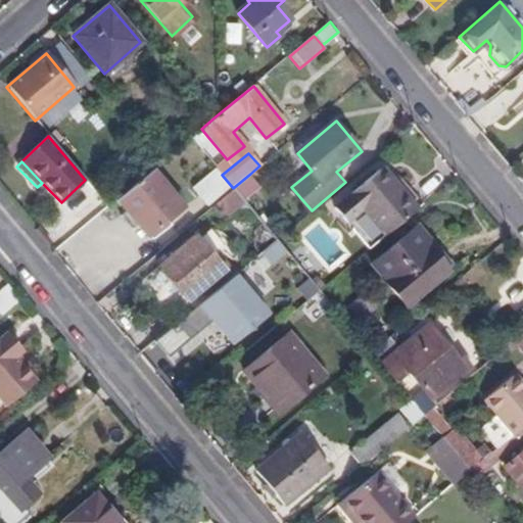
[(383,167),(380,170),(398,191),(401,189),(383,167)]
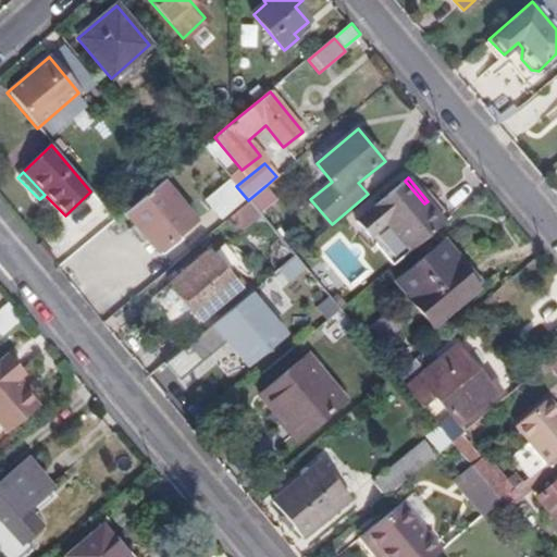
[(230,217),(245,203),(225,181),(203,199),(222,222),(230,217)]
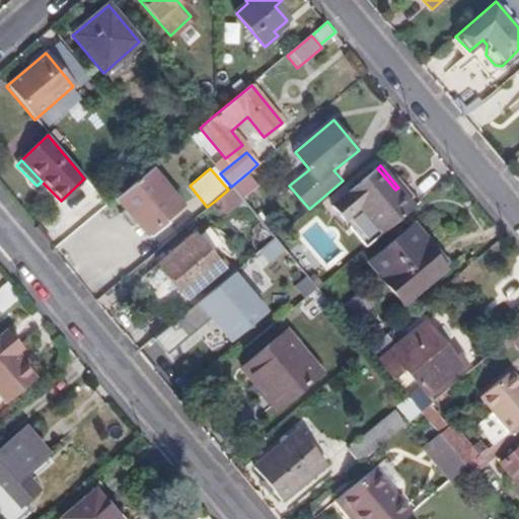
[(334,205),(368,245),(415,207),(398,188),(395,190),(377,168),(334,205)]
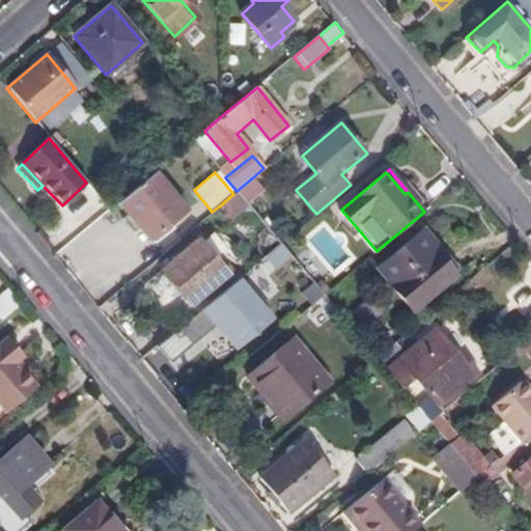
[(154,173),(117,203),(127,215),(122,218),(135,233),(139,230),(148,242),(186,211),(154,173)]
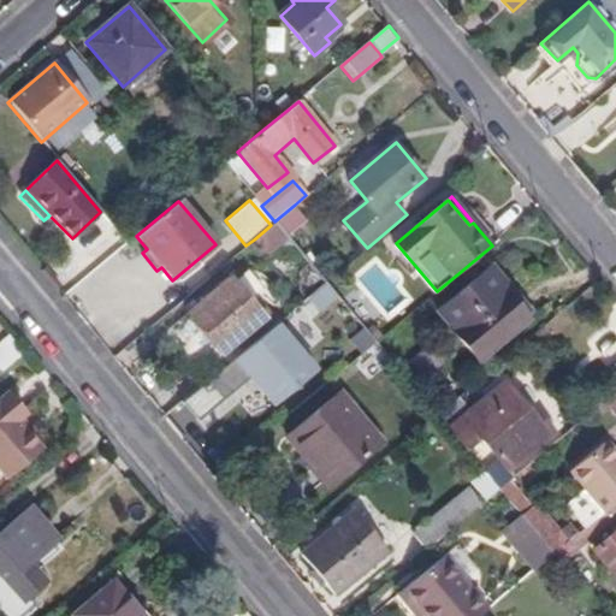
[(274,221),(285,235),(306,218),(295,205),(274,221)]
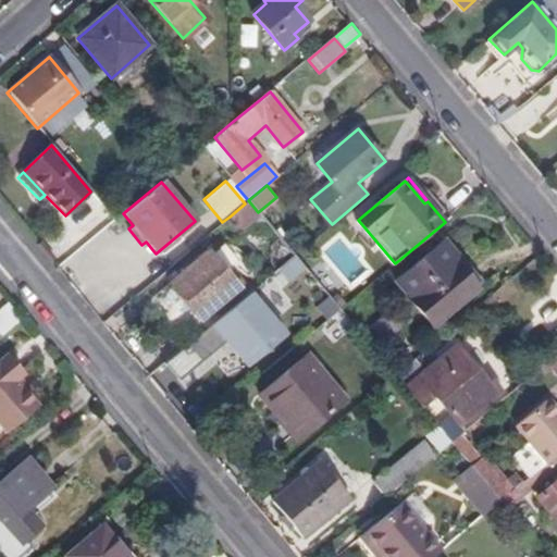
[(245,203),(230,217),(239,229),(258,212),(248,200),(245,203)]
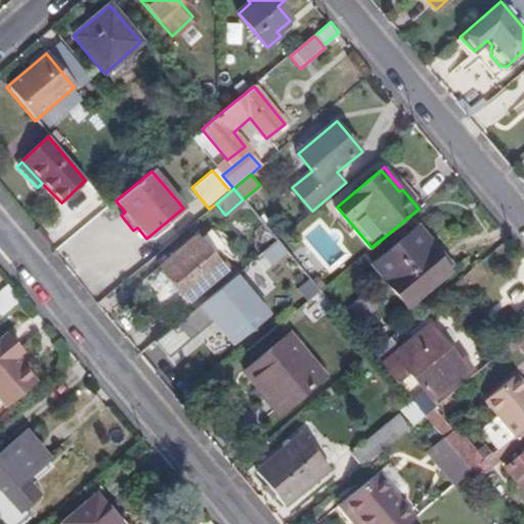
[(272,218),(264,224),(277,241),(286,232),(272,218)]
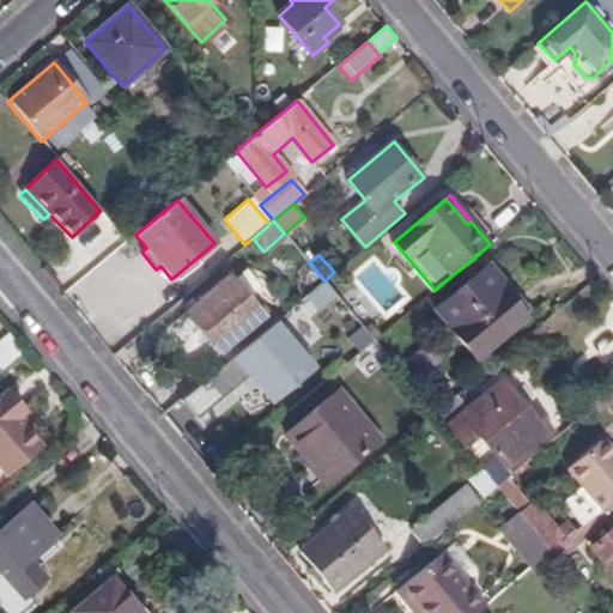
[(504,285),(485,263),(435,305),(478,356),(525,316),(502,289),(504,285)]
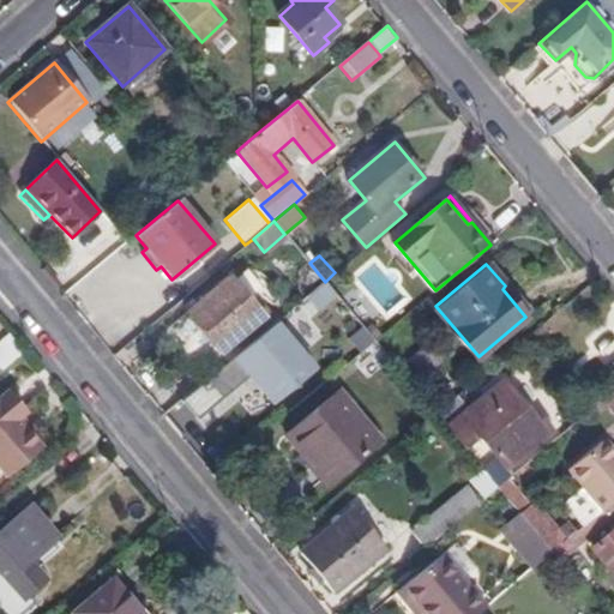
[(264,315),(230,277),(188,312),(221,351),(264,315)]
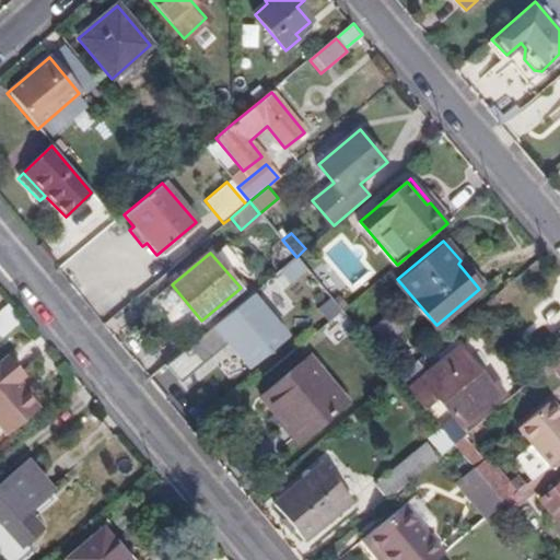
[(277,321),(254,292),(166,365),(181,383),(229,342),(248,368),(286,337),(273,323),(277,321)]
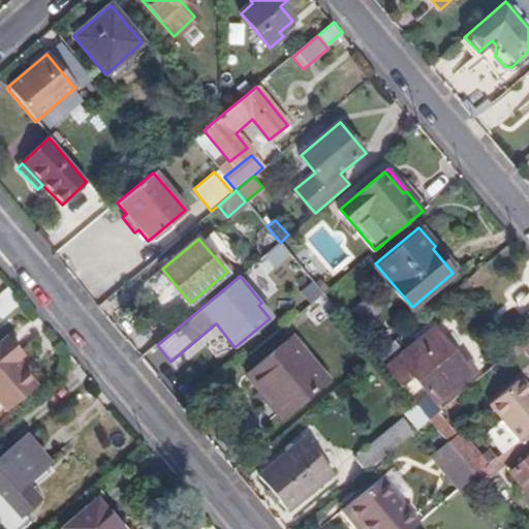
[(0,298),(0,316),(2,319),(24,302),(12,287),(0,298)]
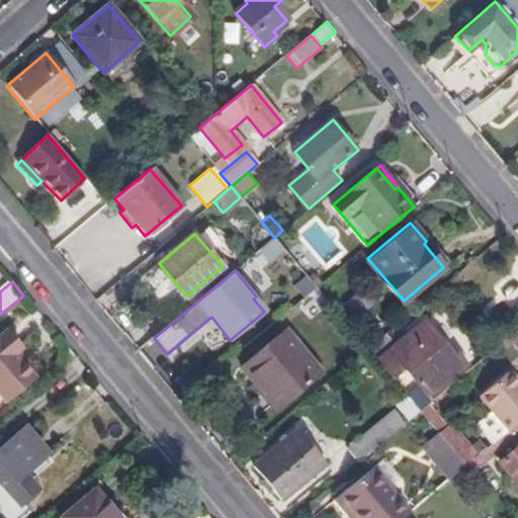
[(371,307),(359,292),(338,310),(351,324),(371,307)]
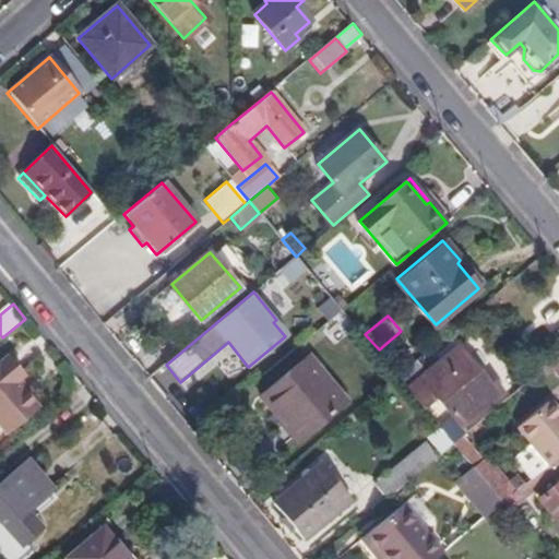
[(548,363),(558,353),(558,325),(530,351),(544,366),(548,363)]
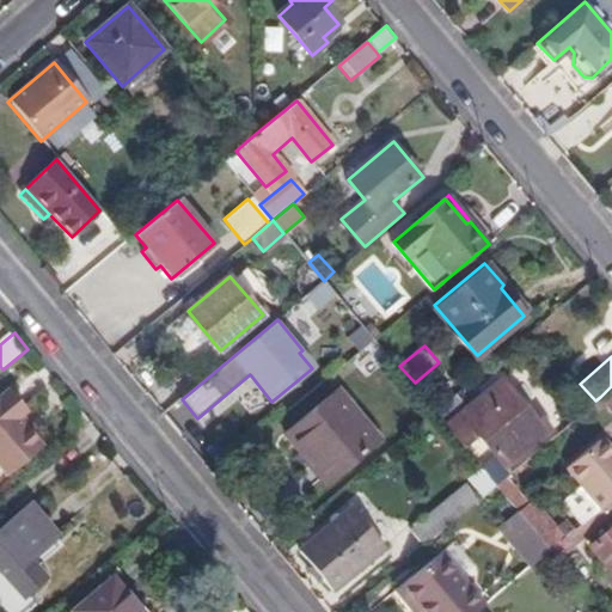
[(453,395),(433,411),(482,470),(490,479),(551,430),(540,416),(536,420),(501,375),(463,407),(453,395)]
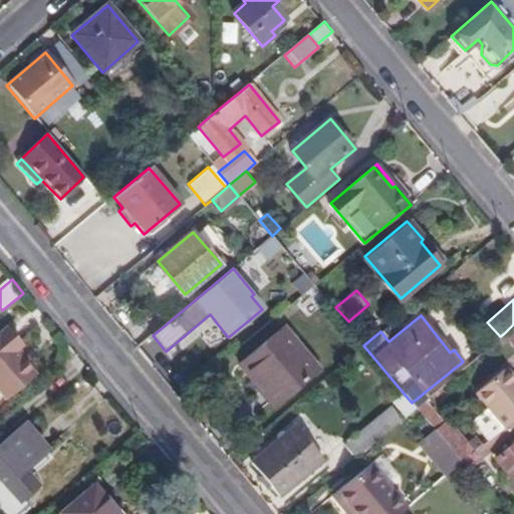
[(513,324),(504,333),(509,339),(513,343),(513,324)]
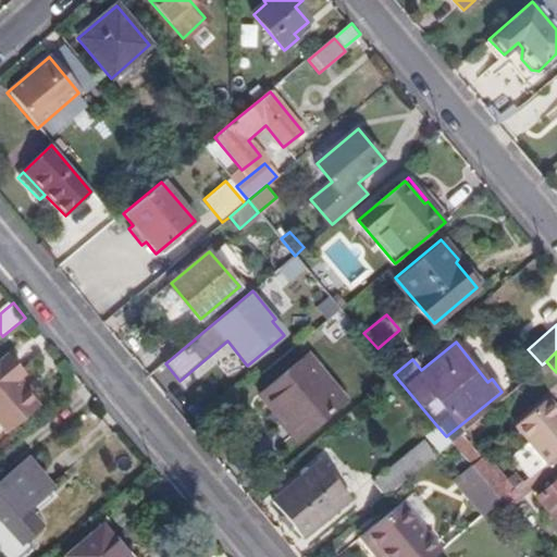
[(339,398),(302,353),(255,392),(269,410),(274,408),(295,434),(339,398)]
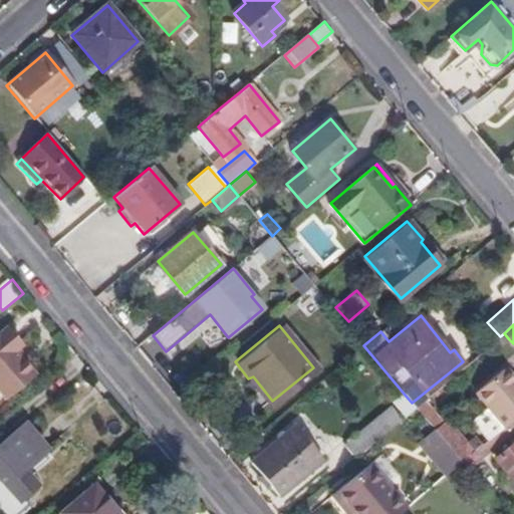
[(0,396),(3,399),(32,375),(12,350),(19,343),(5,328),(0,332),(0,396)]
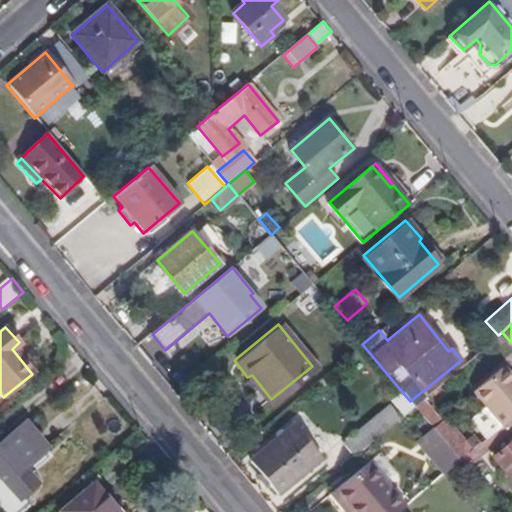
[(501,343),(507,338),(502,332),(498,335),(496,337),(501,343)]
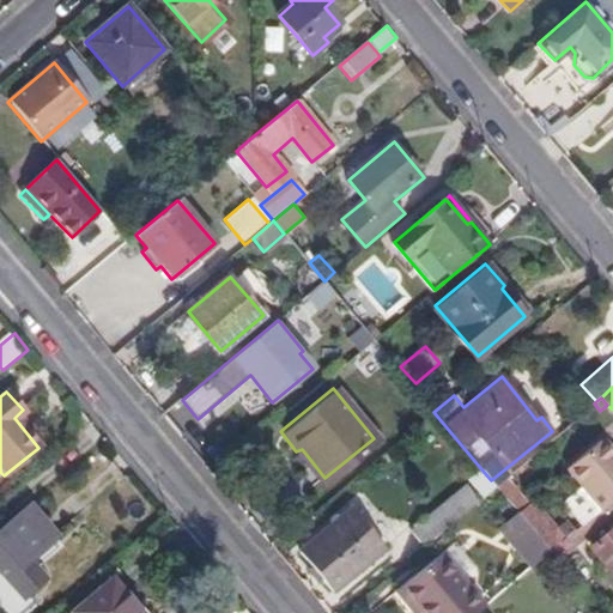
[(582,525),(589,519),(612,498),(612,449),(611,451),(601,439),(566,467),(581,485),(563,502),(582,525)]
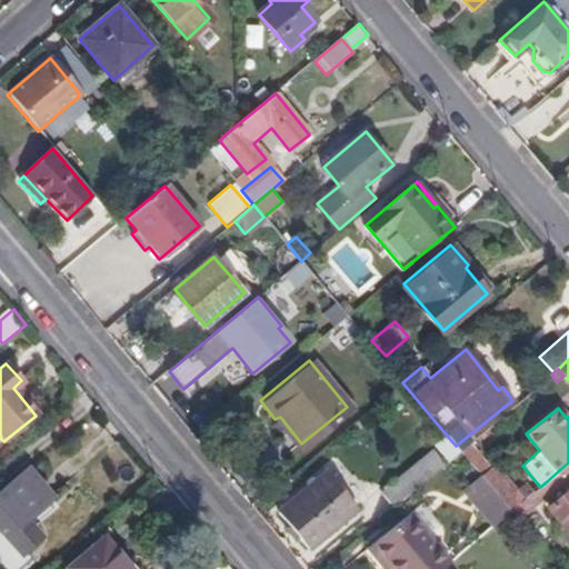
[(381,491),(393,506),(460,450),(456,446),(448,437),(381,491)]
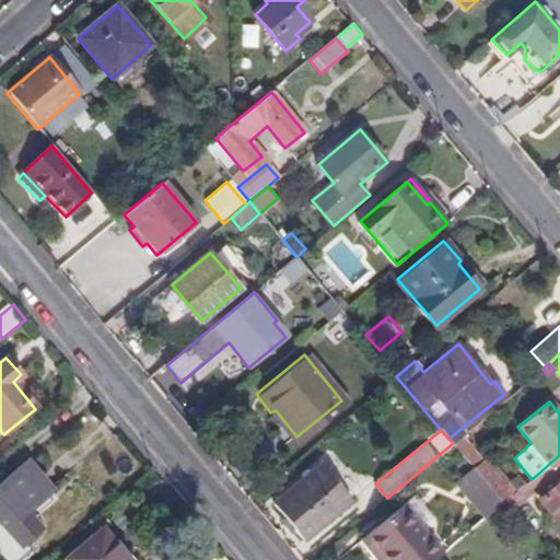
[(474,468),(483,459),(463,435),(453,443),(474,468)]
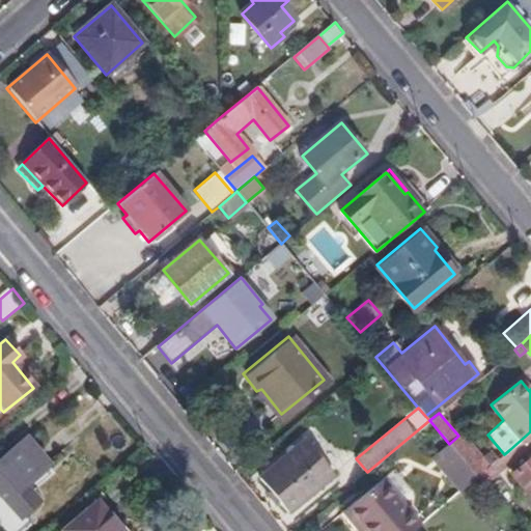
[(510,449),(518,458),(530,447),(530,431),(510,449)]
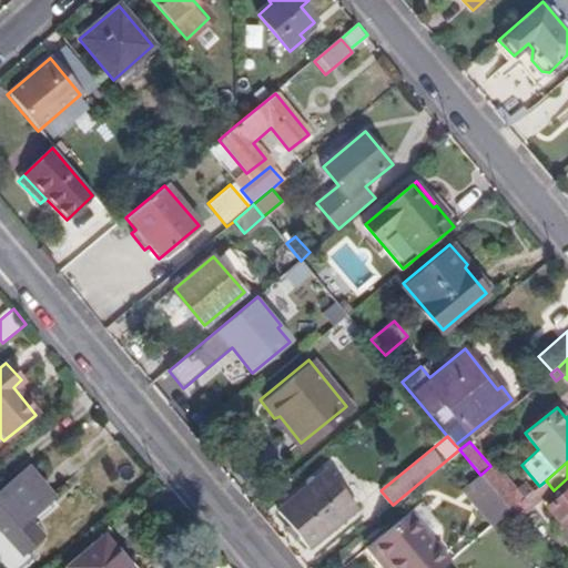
[(490,466),(480,475),(482,477),(489,486),(510,510),(524,499),(515,488),(494,464),(490,466)]
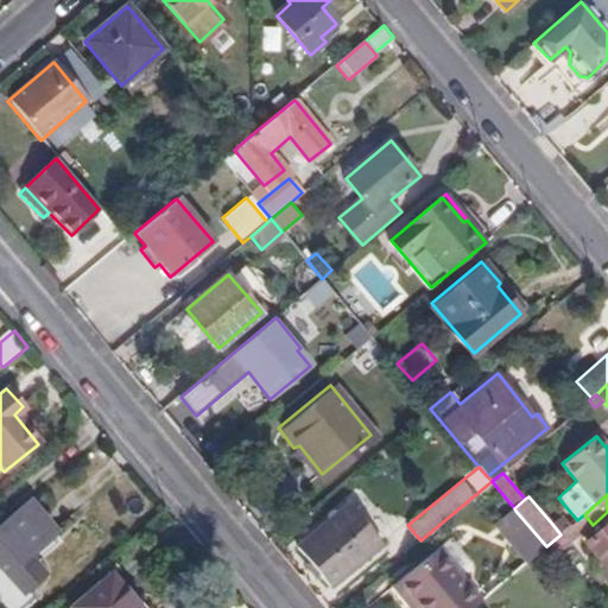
[(55,530),(30,500),(0,524),(0,571),(18,593),(40,572),(25,553),(55,530)]
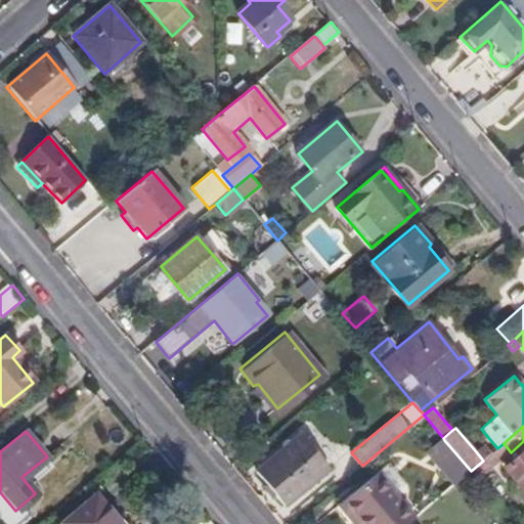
[(330,469),(299,434),(255,471),(286,506),(330,469)]
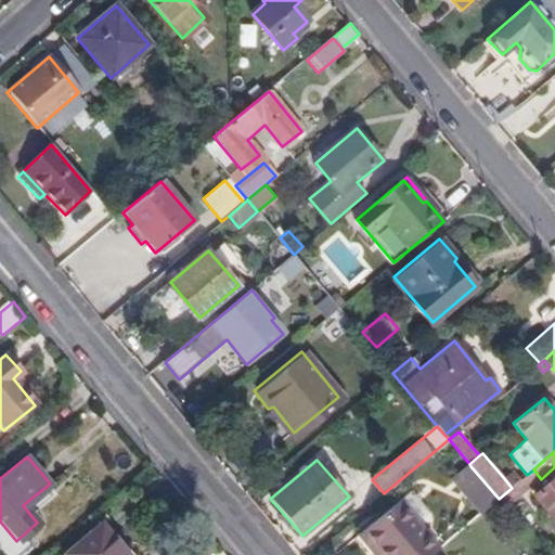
[(465,486),(478,475),(470,466),(453,480),(460,488),(457,490),(479,515),(485,510),(465,486)]
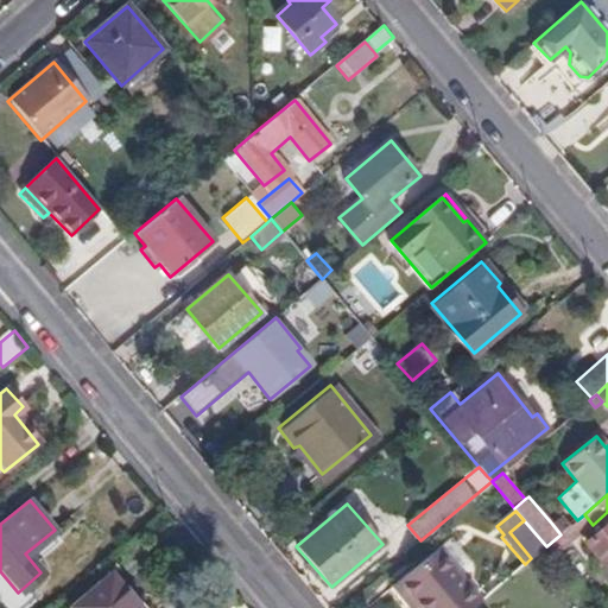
[(570,526),(561,534),(546,546),(553,556),(577,536),(607,569),(607,521),(597,531),(593,525),(584,514),(577,520),(570,526)]
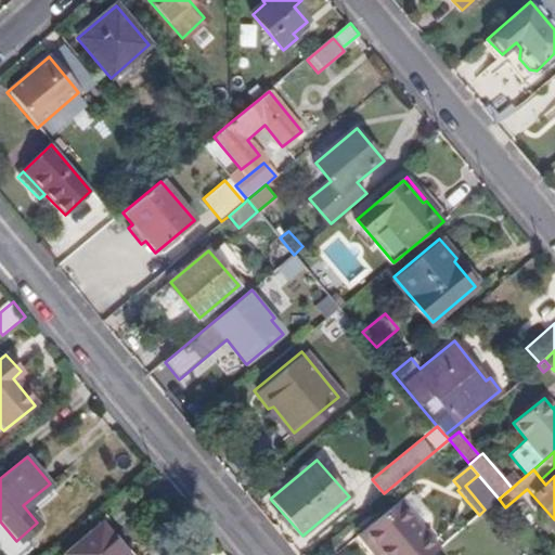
[(512,469),(503,477),(512,488),(520,480),(512,469)]
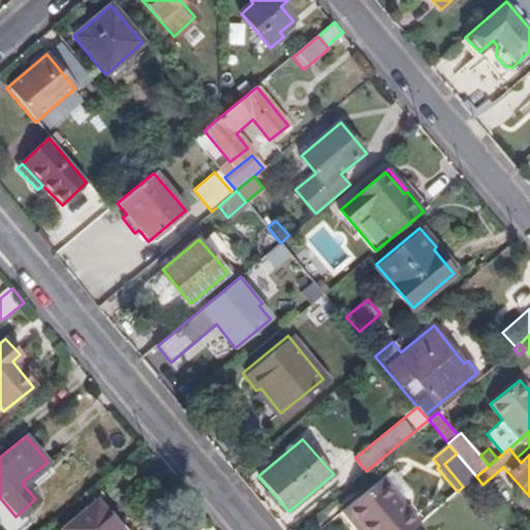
[(476,476),(457,453),(444,464),(463,487),(476,476)]
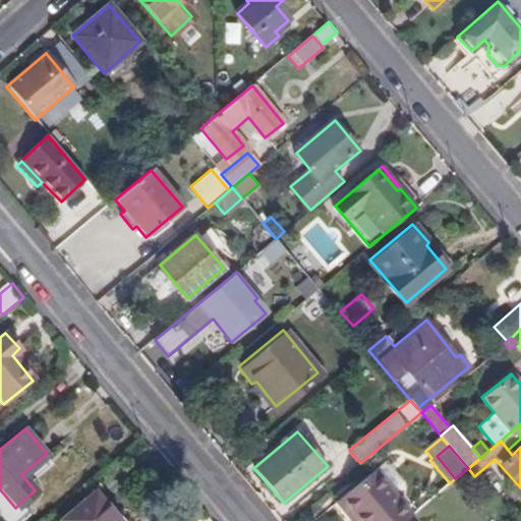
[(404,520),(413,514),(377,470),(342,499),(360,520),(404,520)]
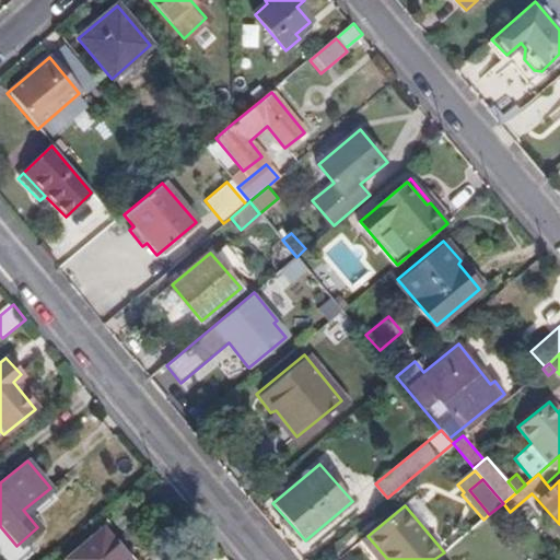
[(65,559),(128,559),(101,527),(63,558),(65,559)]
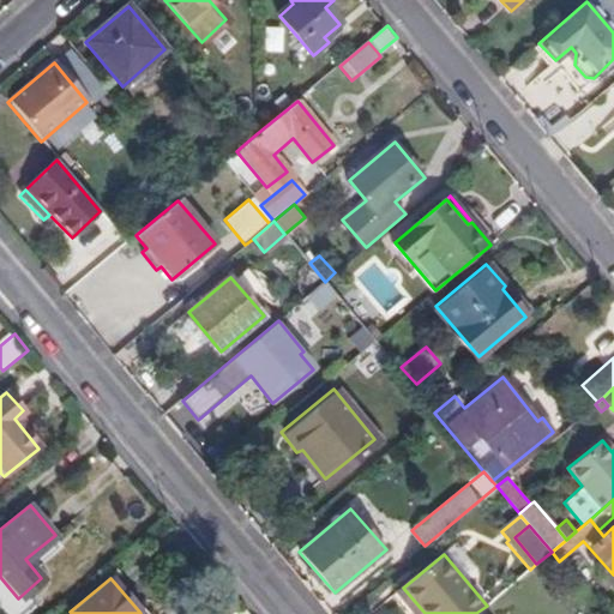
[(398,591),(416,613),(425,613),(403,588),(398,591)]
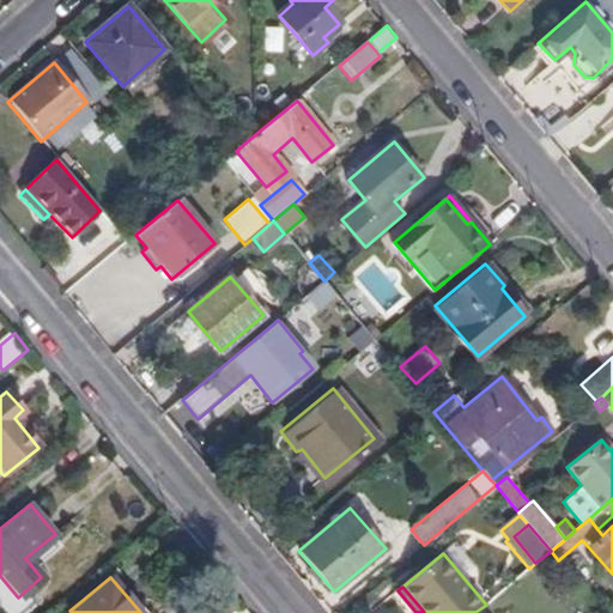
All buildings are outlined.
